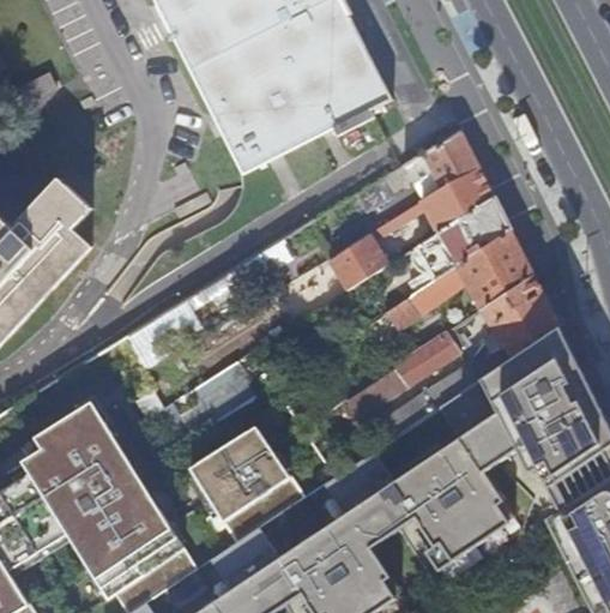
[(388,101),(336,0),(152,0),(241,176),(273,160),(325,133),(331,130),(334,138),(372,119),(368,110),(370,109),(388,101)]
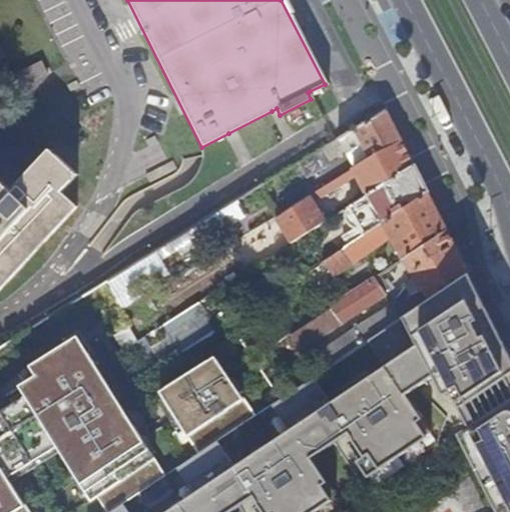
[(46,76),(40,63),(13,76),(19,89),(46,76)]
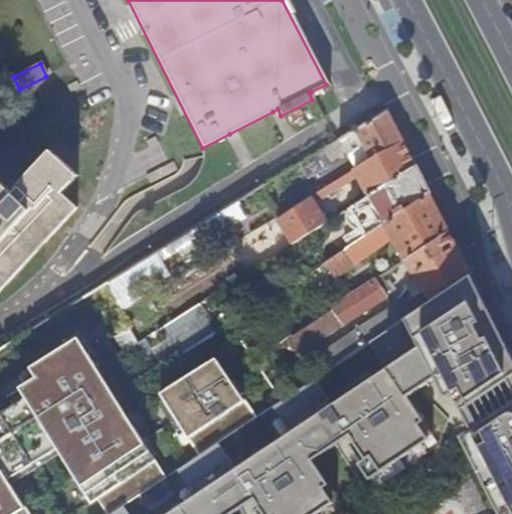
[(401,141),(385,108),(354,128),(371,159),(401,141)]
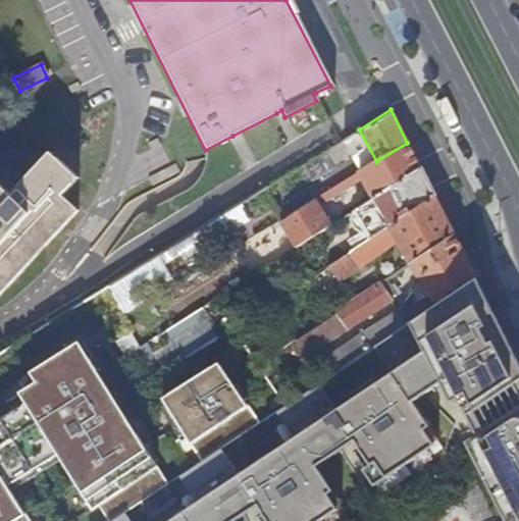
[(360,170),(376,161),(359,129),(343,139),(360,170)]
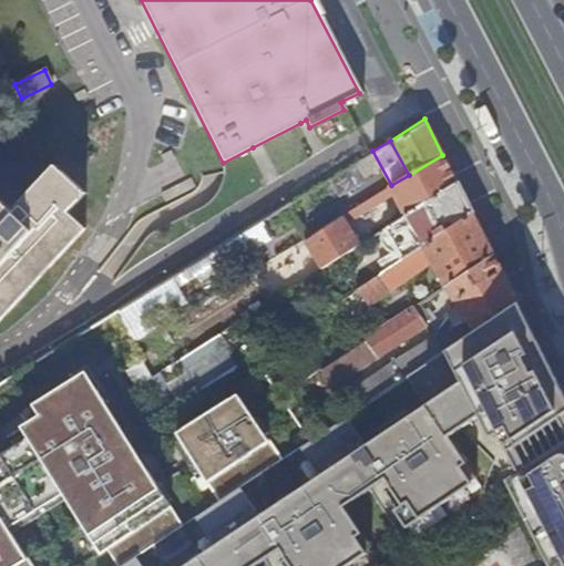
[(455,181),(442,155),(409,175),(391,185),(406,212),(455,181)]
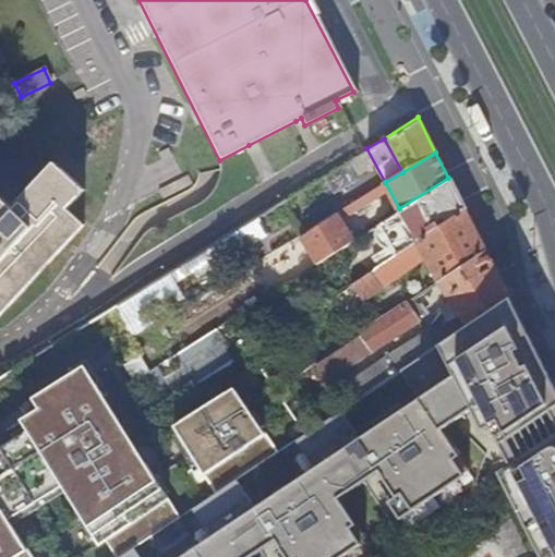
[(0,310),(81,223),(64,207),(82,189),(52,162),(13,205),(11,206),(0,196),(0,310)]
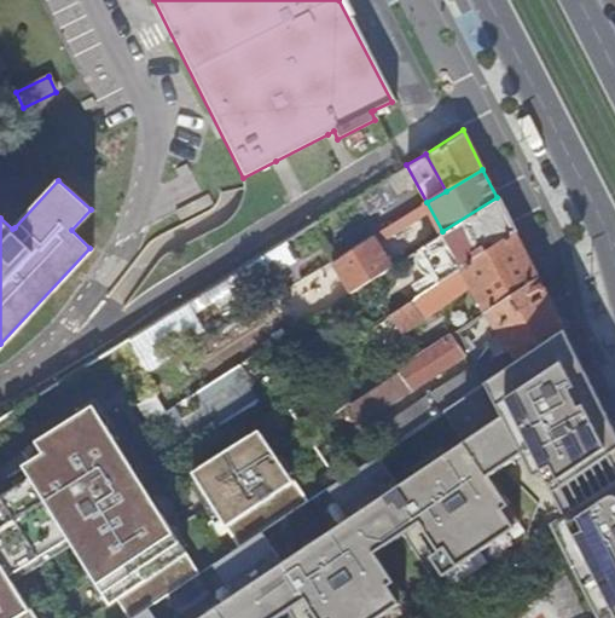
[(499,202),(497,197),(442,231),(415,248),(434,282),(514,232),(503,211),(499,202)]
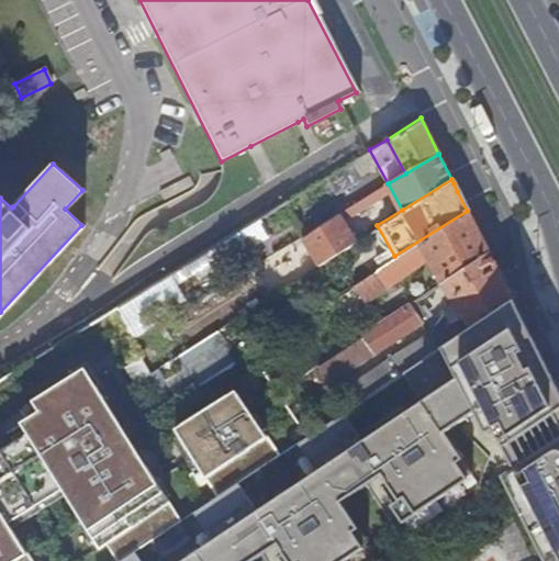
[(489,253),(467,211),(394,256),(353,283),(362,298),(420,262),(420,256),(424,254),(440,284),(489,253)]
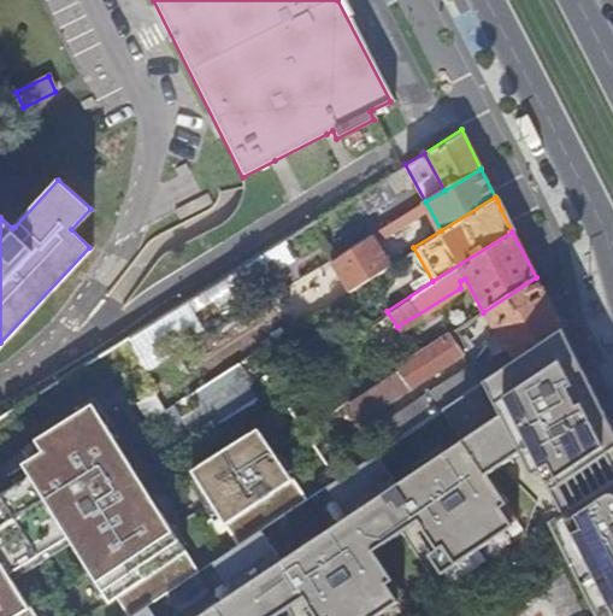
[(372,234),(331,260),(349,288),(390,263),(372,234)]
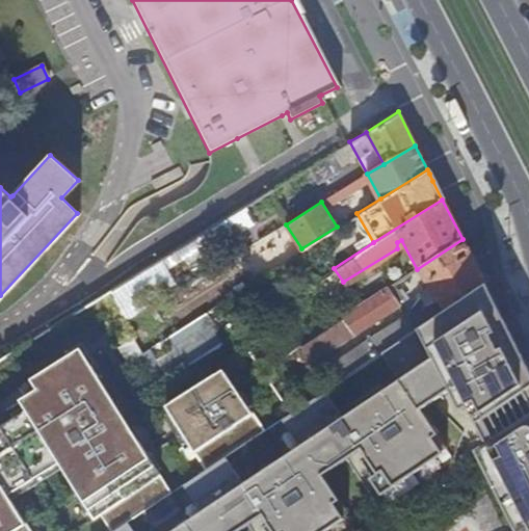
[(484,283),(463,239),(417,269),(445,310),(484,283)]
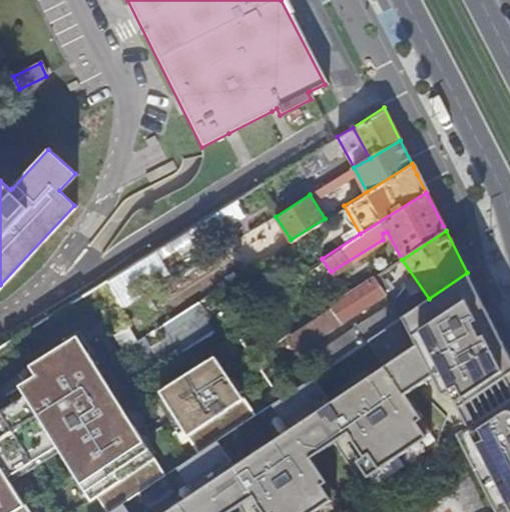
[(340,286),(347,295),(382,272),(396,264),(392,258),(373,271),(370,266),(340,286)]
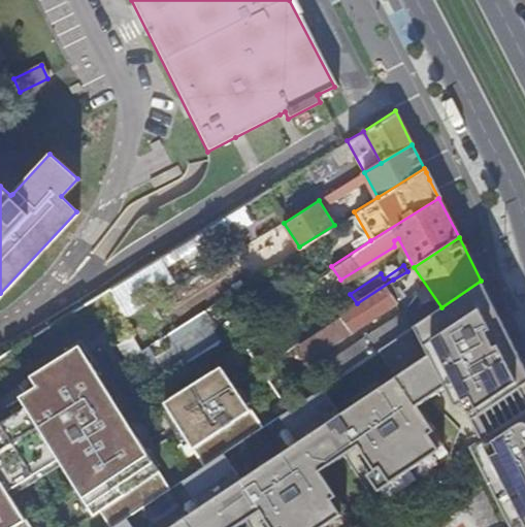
[(397,286),(393,280),(357,303),(339,315),(351,332),(396,301),(390,291),(397,286)]
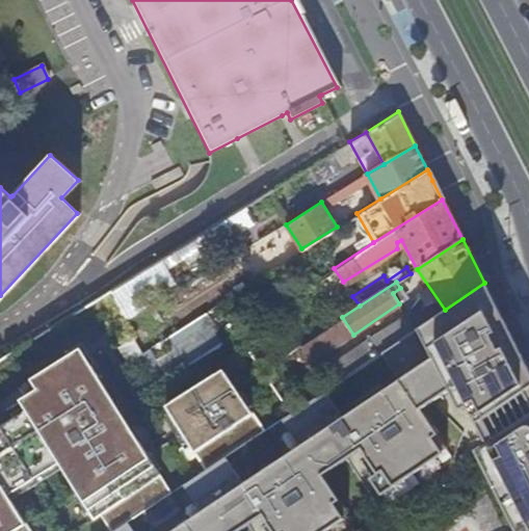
[(379,352),(398,378),(342,415),(324,389),(281,419),(297,444),(243,481),(225,455),(264,428),(222,369),(165,408),(206,469),(182,485),(201,511),(170,530),(134,530),(128,522),(170,493),(78,347),(29,379),(35,389),(19,400),(23,405),(8,416),(10,419),(0,426),(0,530),(234,530),(261,512),(273,530),(320,530),(323,529),(322,528),(347,511),(321,474),(359,448),(387,488),(422,463),(420,461),(445,444),(420,407),(452,386),(454,383),(465,405),(474,400),(493,441),(475,449),(496,496),(513,530),(528,530),(528,370),(484,283),(445,310),(437,315),(422,325),(379,352)]
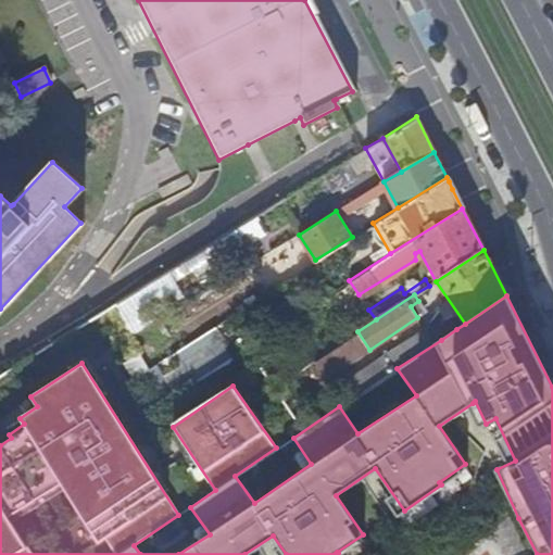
[(434,329),(441,340),(456,329),(449,318),(434,329)]
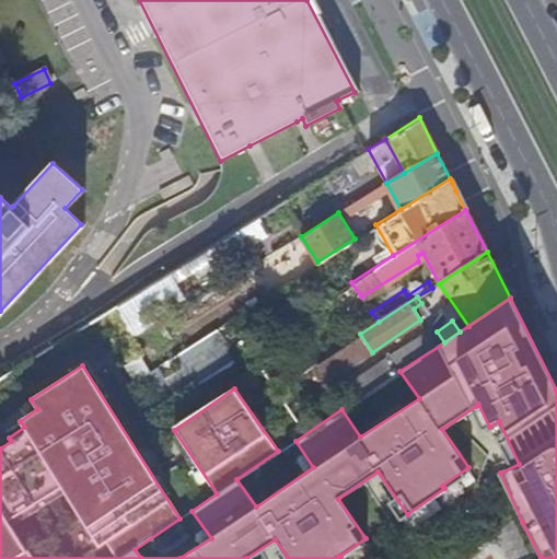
[(161,354),(174,387),(239,361),(225,328),(161,354)]
